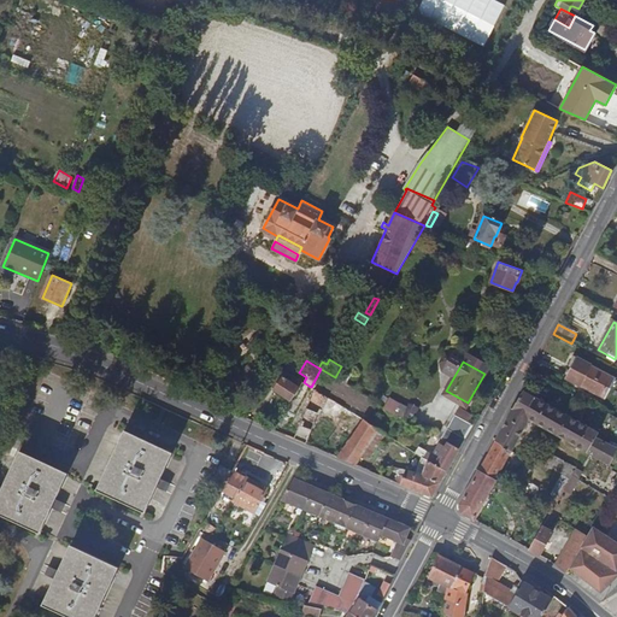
[(604,400),(616,378),(591,365),(579,386),(604,400)]
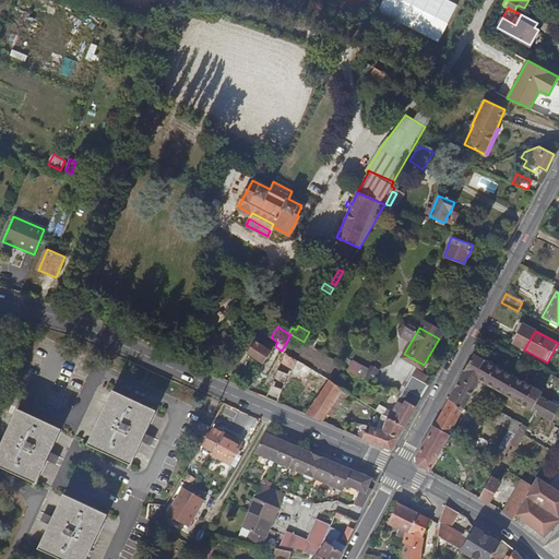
[(249,340),(254,342),(258,336),(252,333),(249,339),(249,340)]
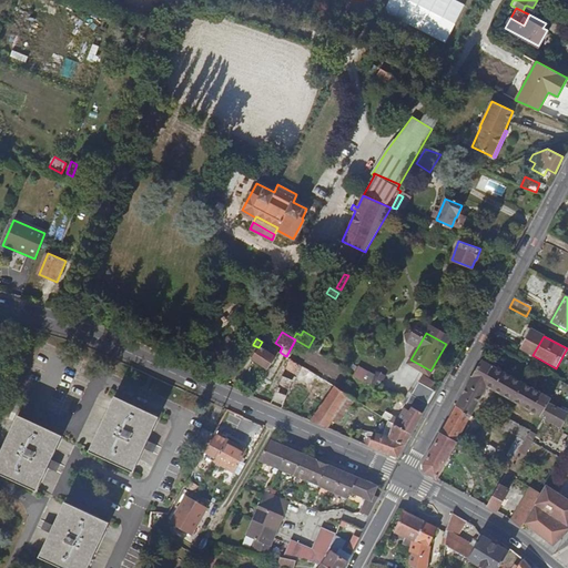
[(269,368),(280,352),(262,342),(259,347),(252,358),(269,368)]
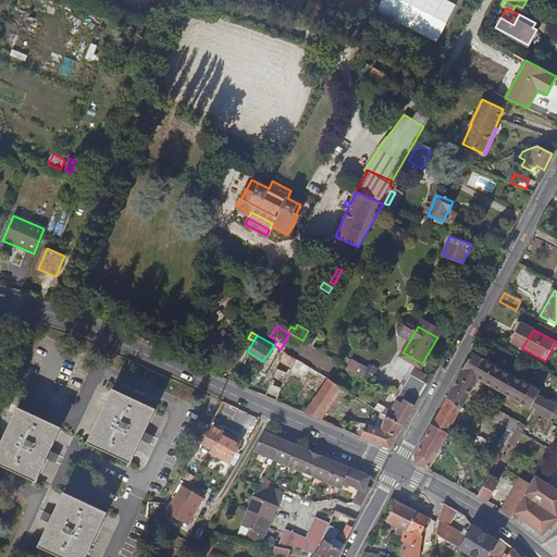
[(254,341),(248,338),(243,348),(247,351),(254,341)]
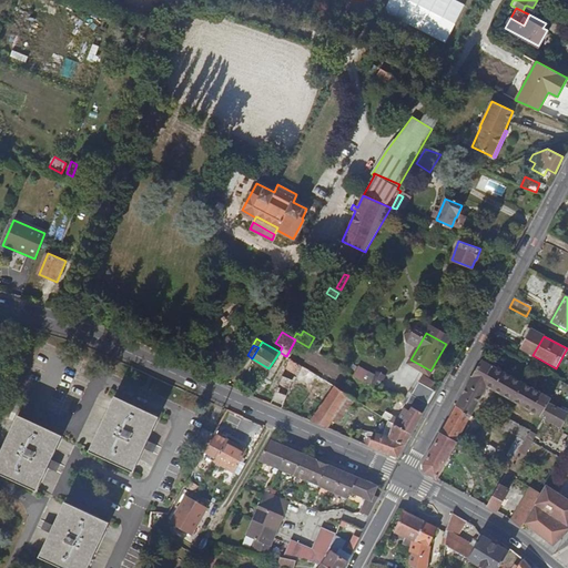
[(290,358),(283,375),(293,379),(295,381),(303,366),(290,358)]
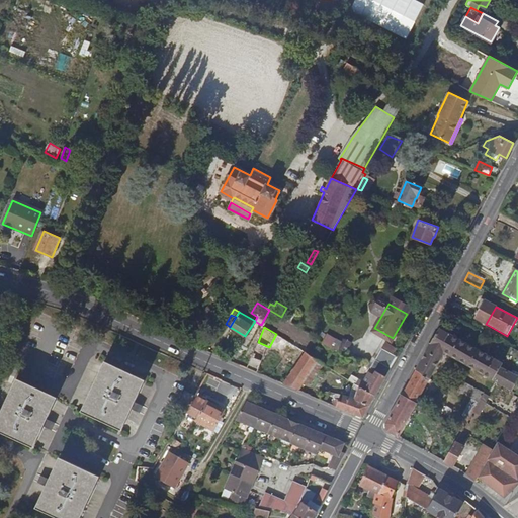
[(512,392),(517,378),(517,376),(501,368),(503,364),(439,328),(416,371),(430,379),(445,354),(512,392)]
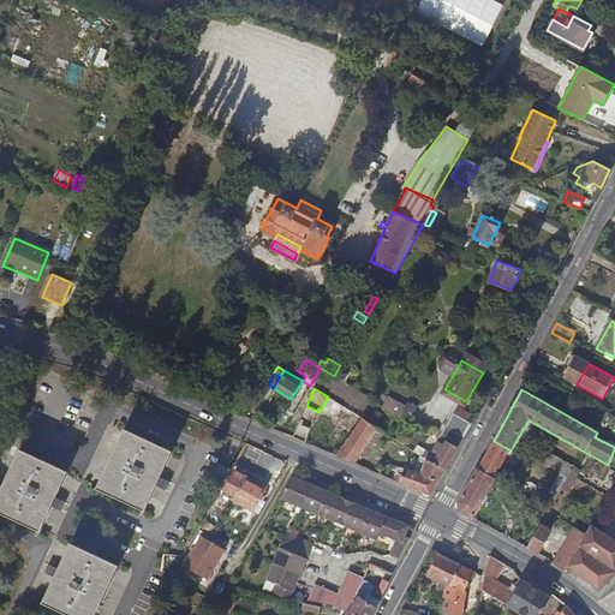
[(388,395),(382,407),(408,419),(415,407),(388,395)]
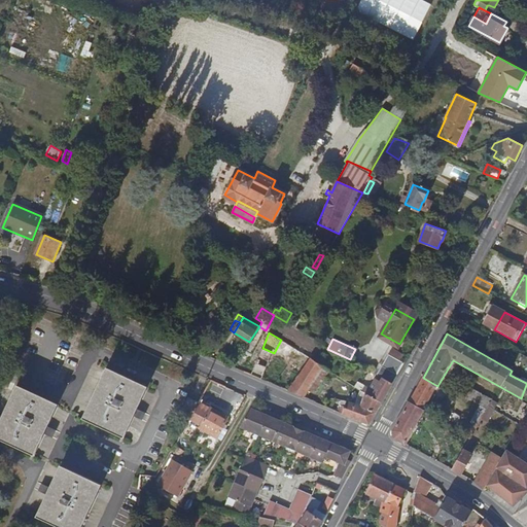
[(285,370),(297,350),(281,340),(274,353),(271,360),(285,370)]
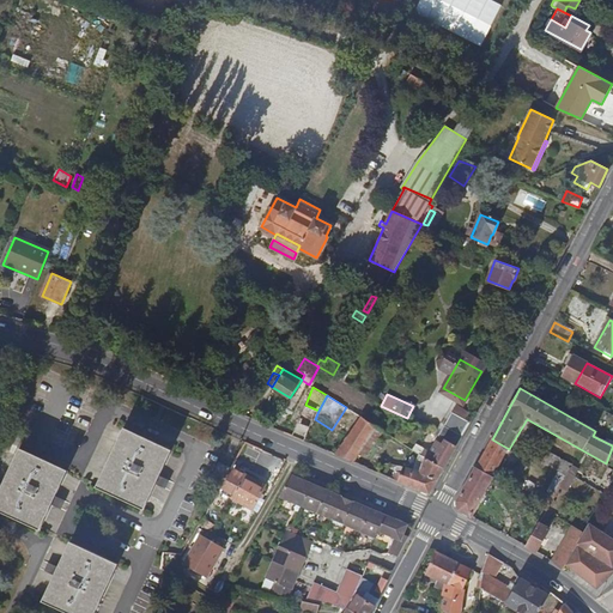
[(310,425),(316,410),(305,405),(298,420),(310,425)]
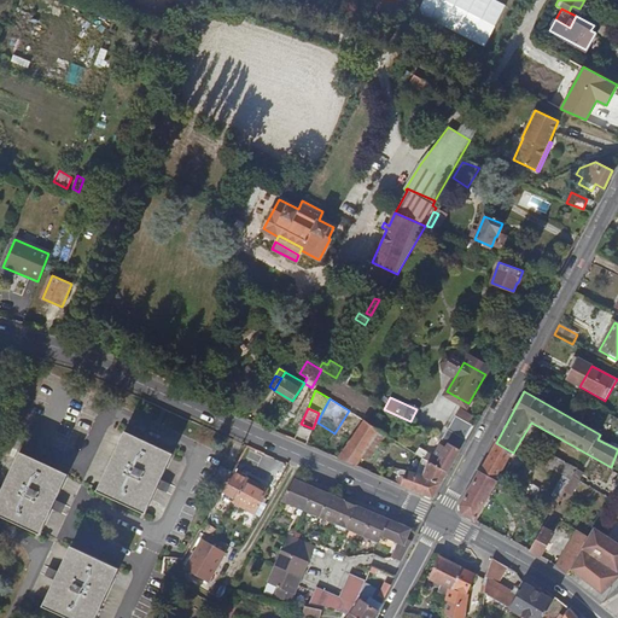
[(349,410),(334,433),(348,443),(363,419),(349,410)]
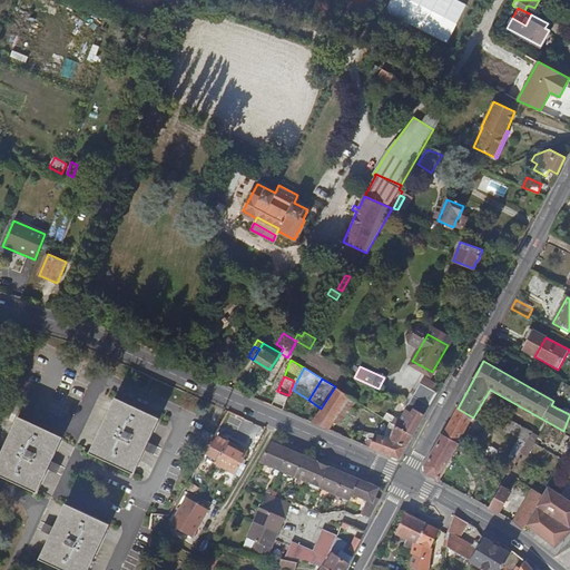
[(436,392),(423,384),(415,397),(429,404),(436,392)]
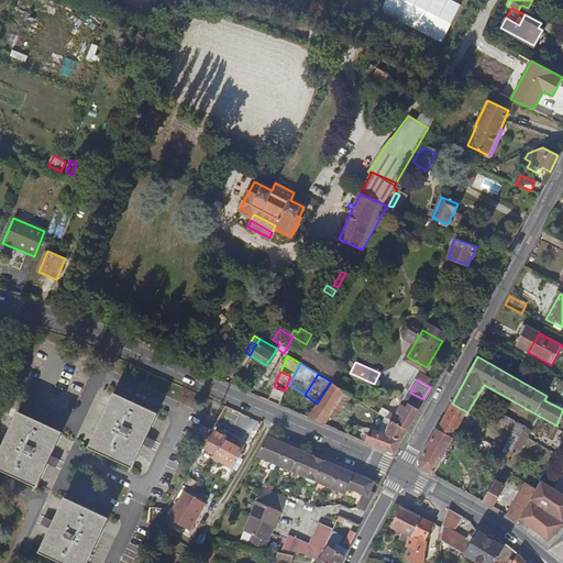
[(346,392),(331,382),(317,404),(308,417),(326,424),(331,416),(346,392)]
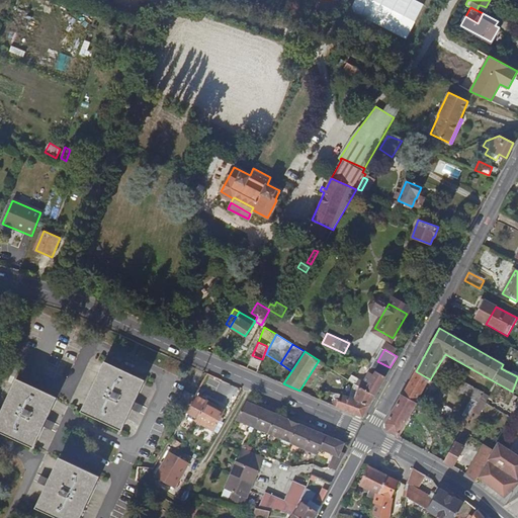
[(257,372),(262,359),(252,355),(247,368),(257,372)]
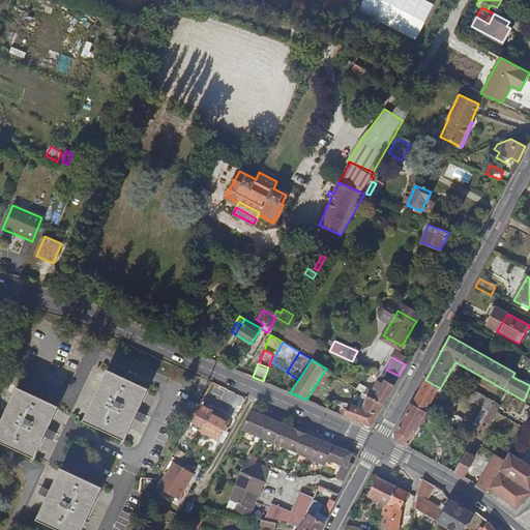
[(319,395),(333,374),(326,369),(312,391),(319,395)]
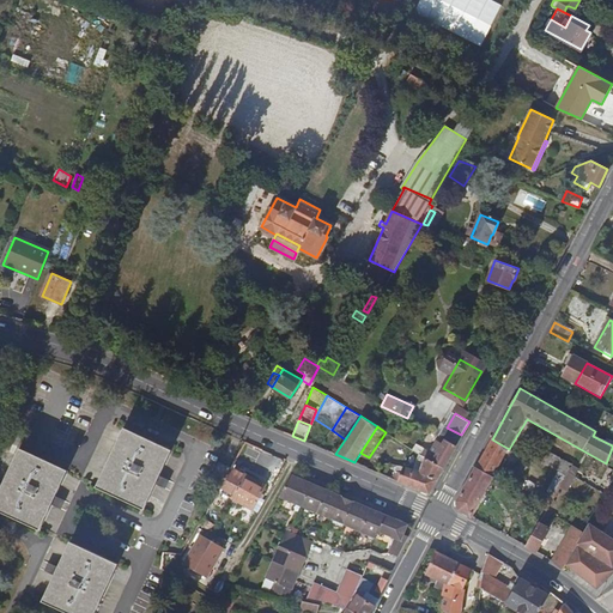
[(444,438),(456,444),(461,435),(447,428),(444,426),(439,436),(444,438)]
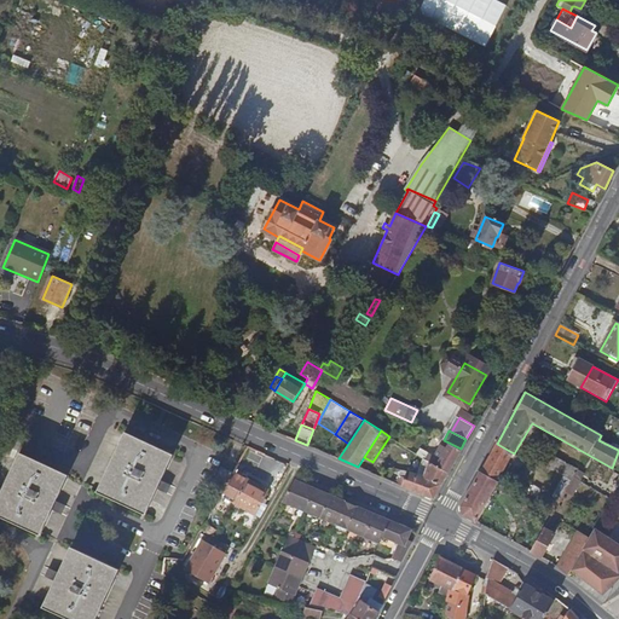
[(98,491),(146,515),(158,490),(162,481),(174,456),(127,433),(98,491)]
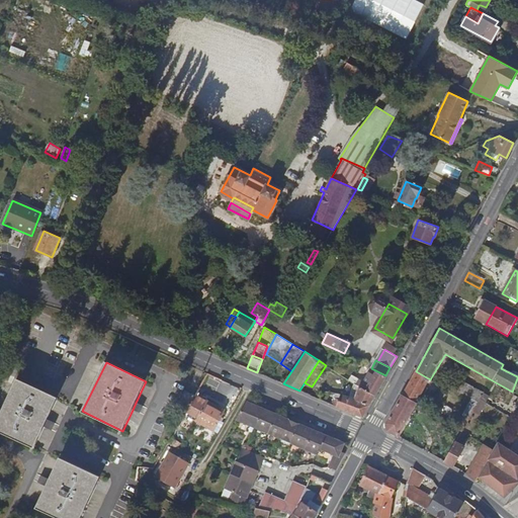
[(374,396),(385,375),(375,370),(373,373),(369,371),(363,381),(359,379),(356,383),(360,386),(374,396)]
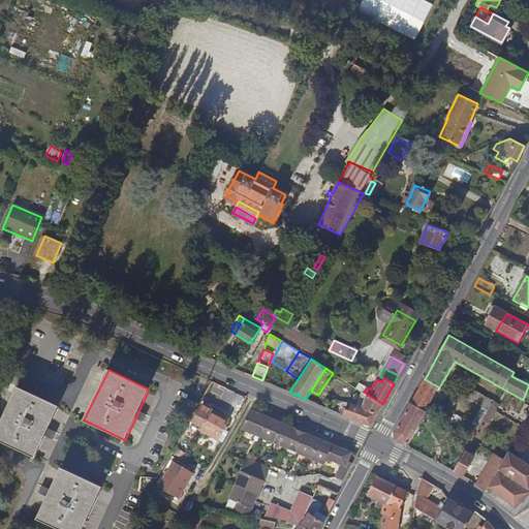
[(425,412),(439,387),(425,379),(424,378),(411,401),(410,401),(409,403),(410,404),(425,412)]
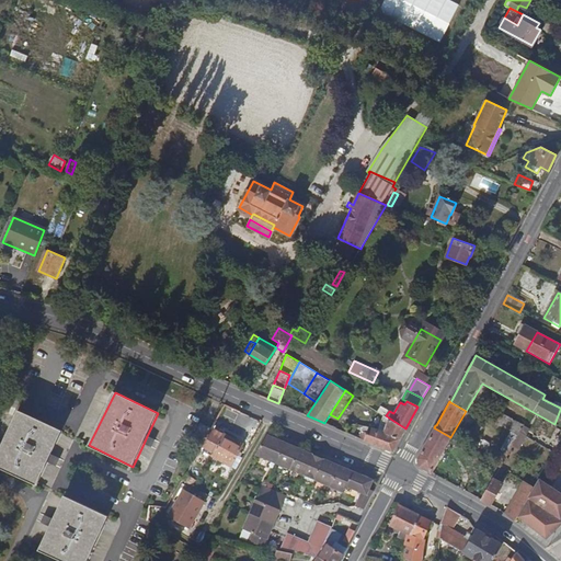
[(0,449),(0,466),(36,484),(48,460),(52,453),(64,431),(20,409),(0,449)]
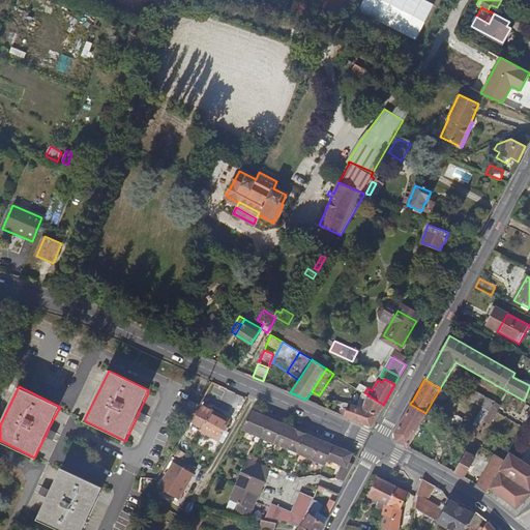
[(465,386),(458,399),(487,416),(492,409),(494,404),(465,386)]
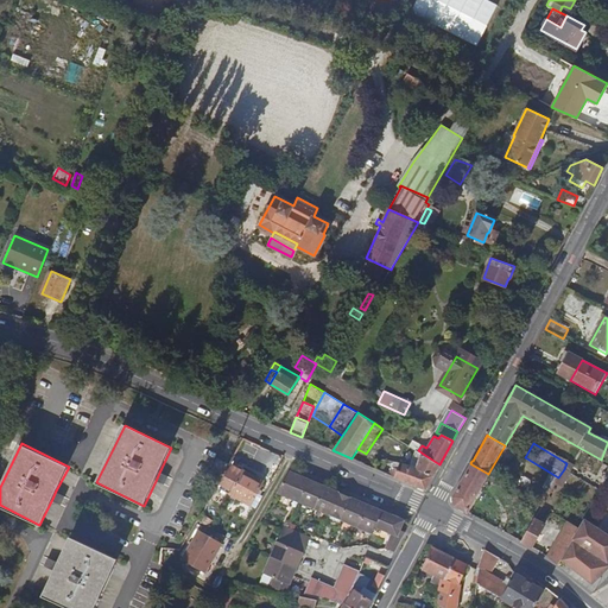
[(425,488),(439,464),(423,454),(415,468),(416,468),(413,483),(425,488)]
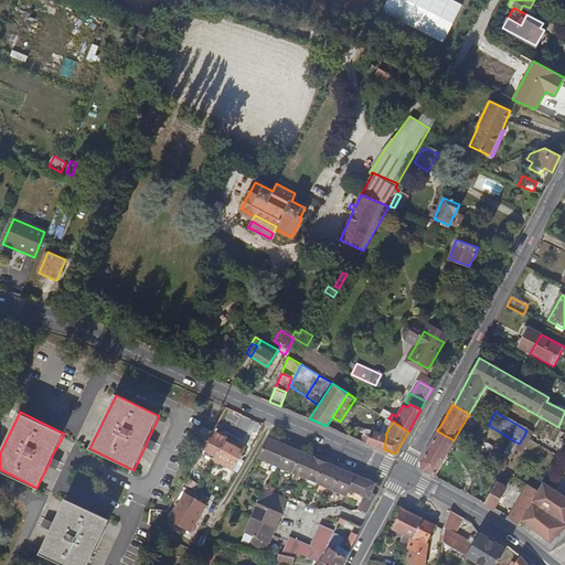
[(355,438),(360,427),(352,425),(349,435),(355,438)]
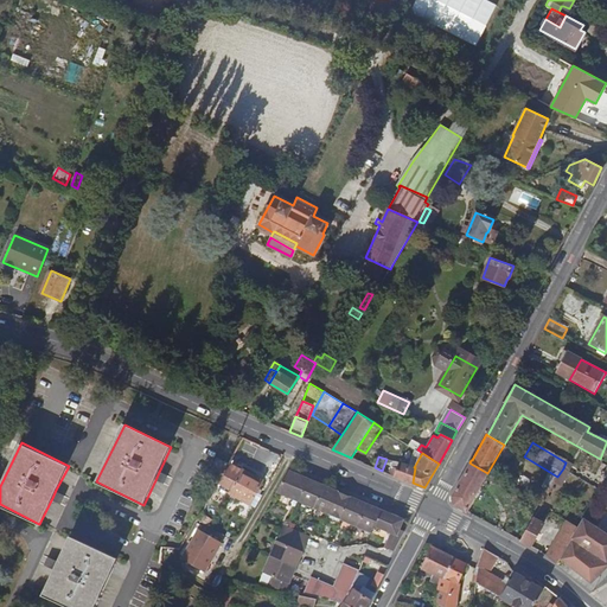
[(222,477),(228,466),(223,464),(217,460),(211,471),(222,477)]
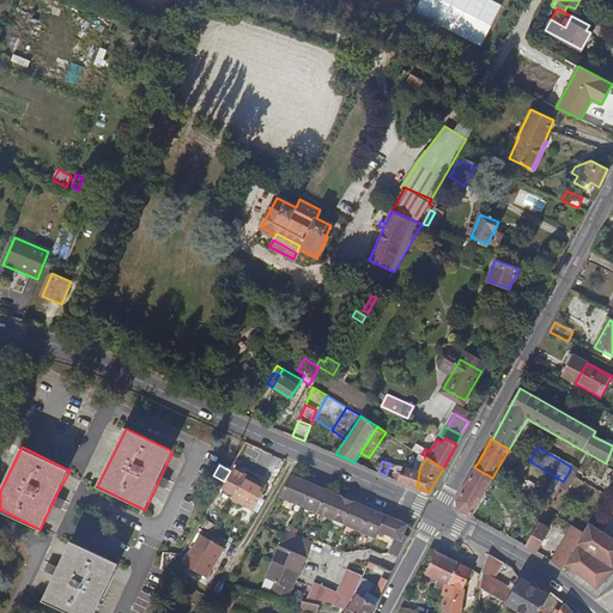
[(419,472),(418,472),(405,466),(402,473),(394,469),(392,478),(417,487),(419,472)]
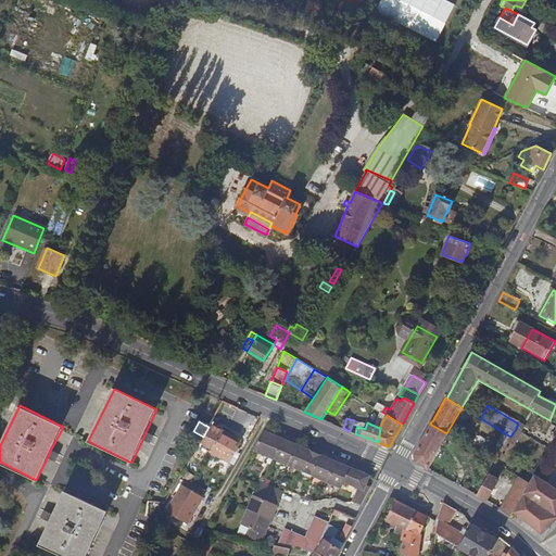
[(525,427),(518,424),(516,429),(521,432),(525,427)]
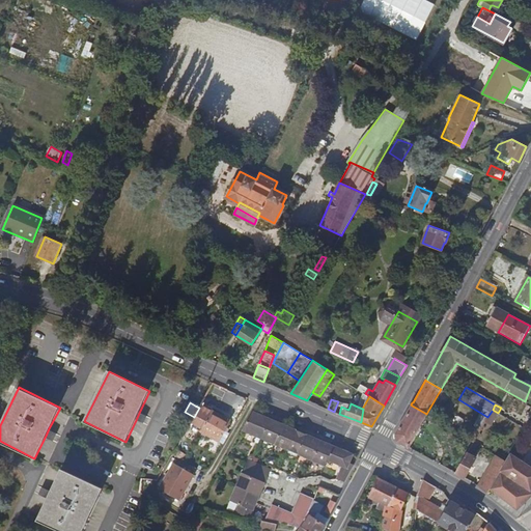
[(194,417),(189,427),(216,443),(227,422),(211,413),(212,411),(202,406),(194,417)]
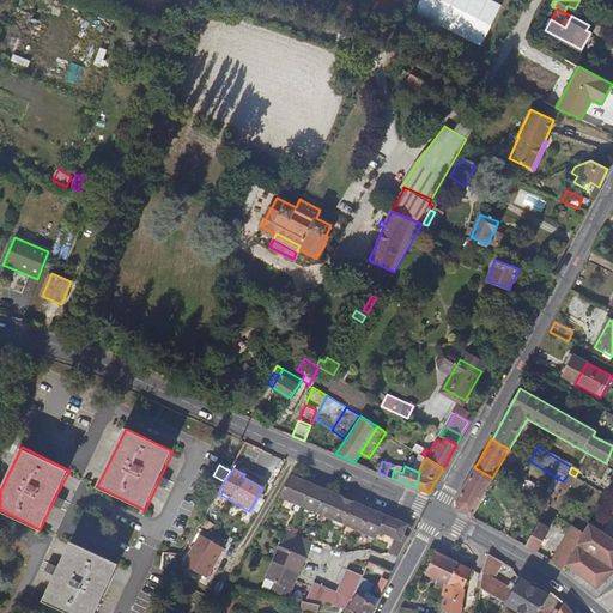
[(471,517),(492,478),(475,468),(456,502),(459,511),(471,517)]
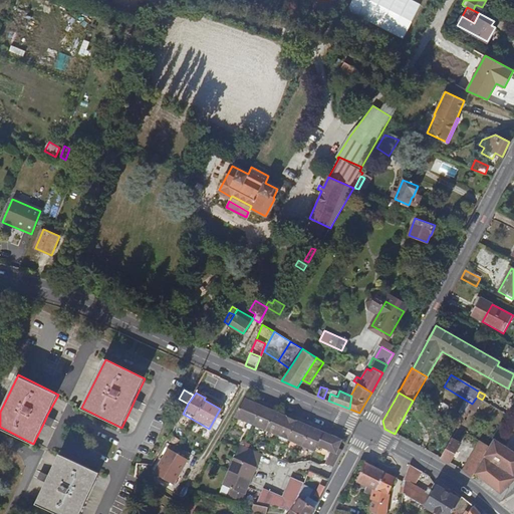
[(479,405),(482,400),(477,397),(472,404),(470,409),(475,412),(479,405)]
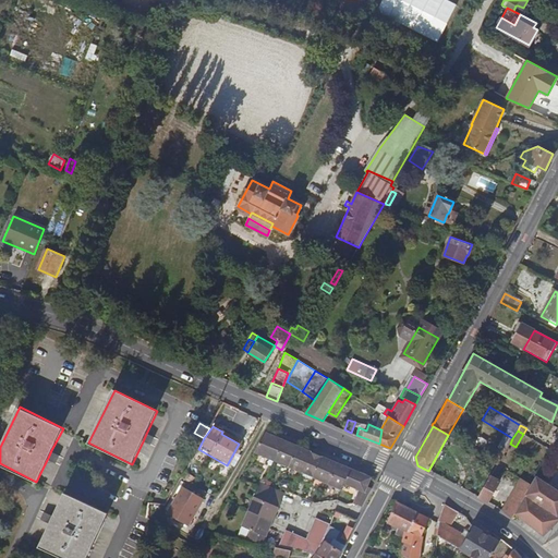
[(146,434),(143,441),(152,445),(155,438),(146,434)]
